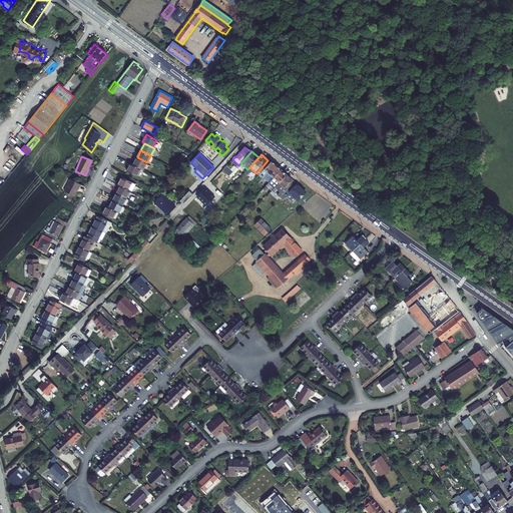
[(143,170),(146,164),(147,162),(137,157),(133,164),(141,169),(143,170)]
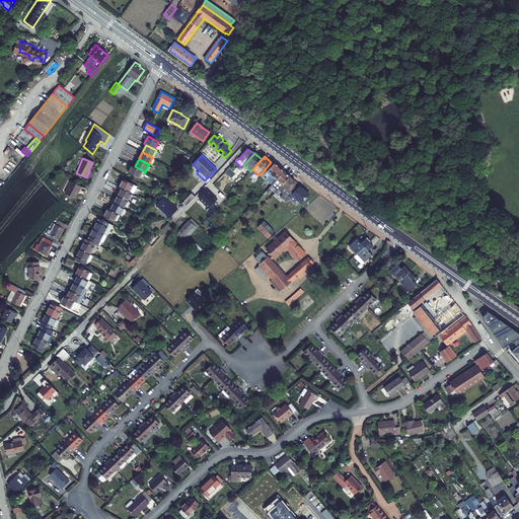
[(275,163),(274,164),(271,162),(266,168),(260,175),(262,177),(263,176),(272,186),(284,172),(275,163)]
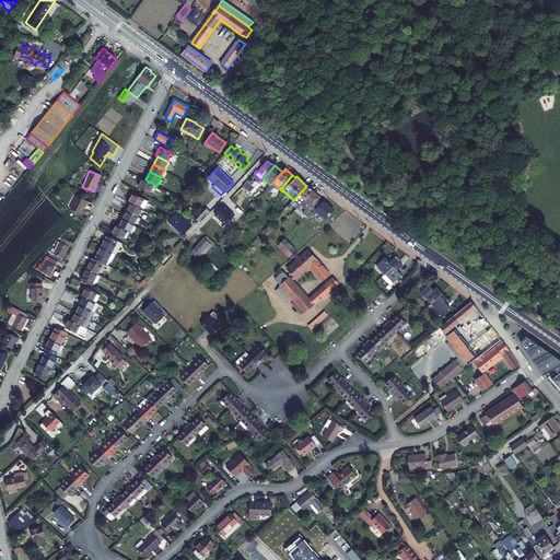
[(150,193),(151,191),(154,185),(146,179),(143,178),(139,187),(150,193)]
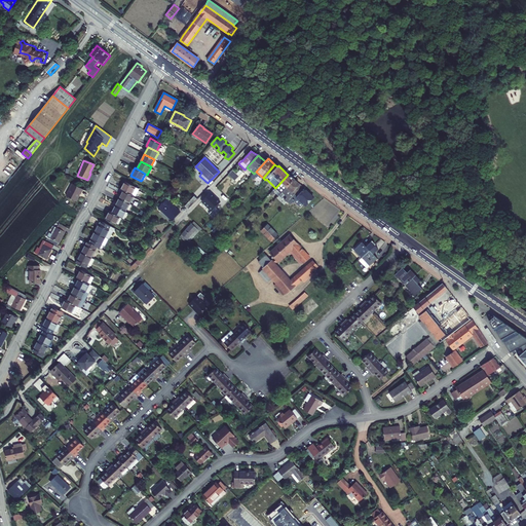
[(238,177),(232,170),(228,174),(235,181),(238,177)]
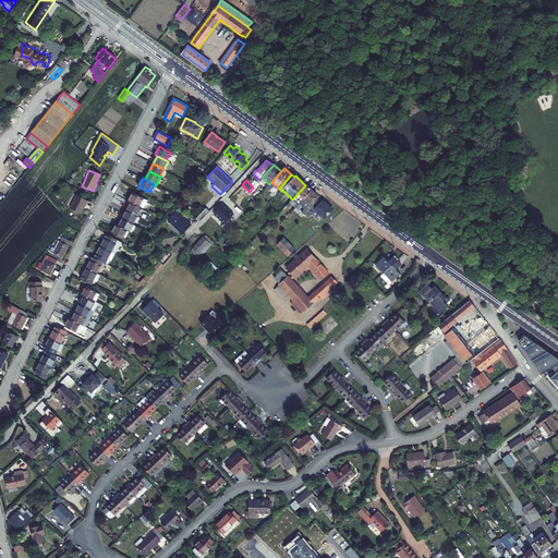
[(299,204),(312,191),(305,185),(292,199),(289,203),(295,208),(299,204)]
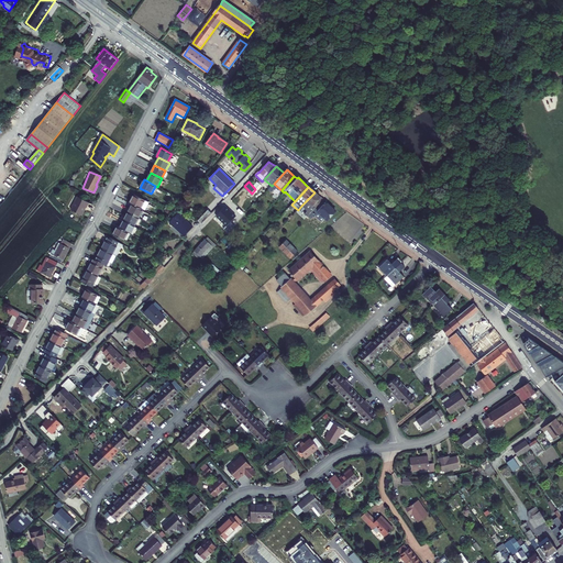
[(315,209),(323,200),(315,192),(301,206),(307,211),(305,214),(307,217),(315,209)]
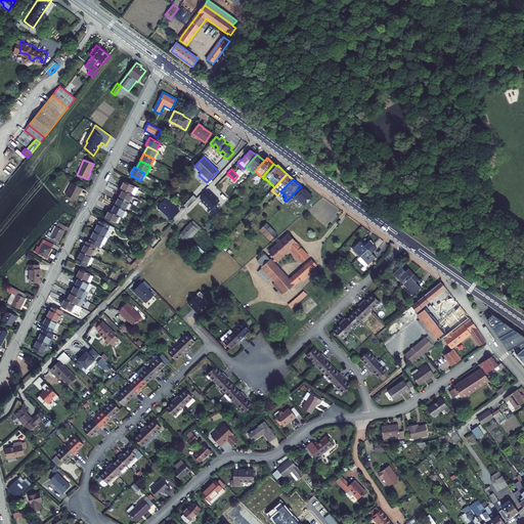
[(123,189),(135,195),(138,188),(125,181),(121,188),(123,189)]
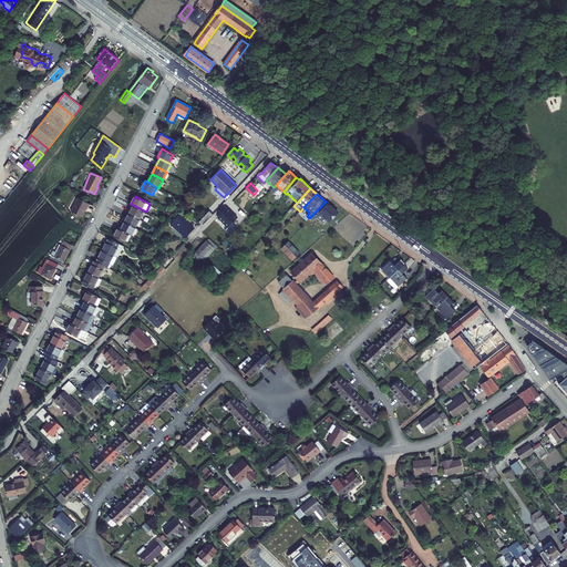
[(78,198),(71,212),(82,218),(84,213),(84,212),(85,209),(86,209),(90,205),(78,198)]
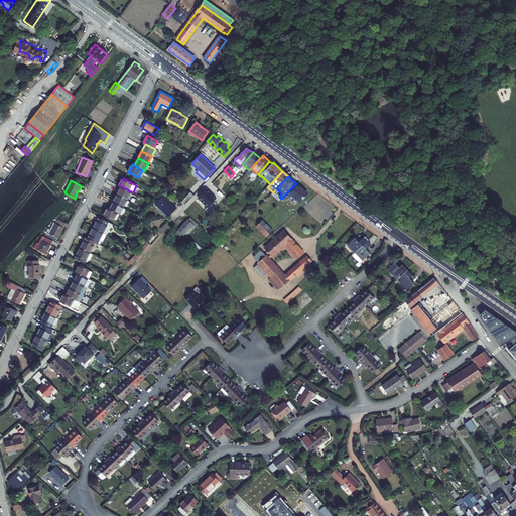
[(300,203),(308,194),(296,183),(288,191),(293,197),(290,200),(289,199),(286,203),(289,206),(292,202),(297,206),(300,202),(300,203)]
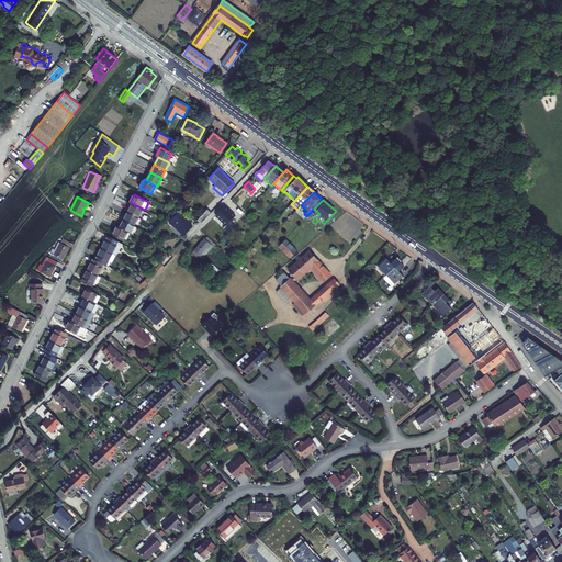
[(145,210),(132,203),(128,211),(142,217),(146,210),(145,210)]
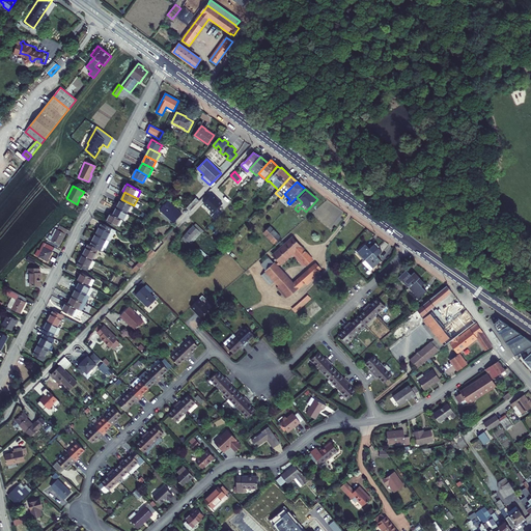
[(203,202),(214,213),(222,203),(213,194),(203,202)]
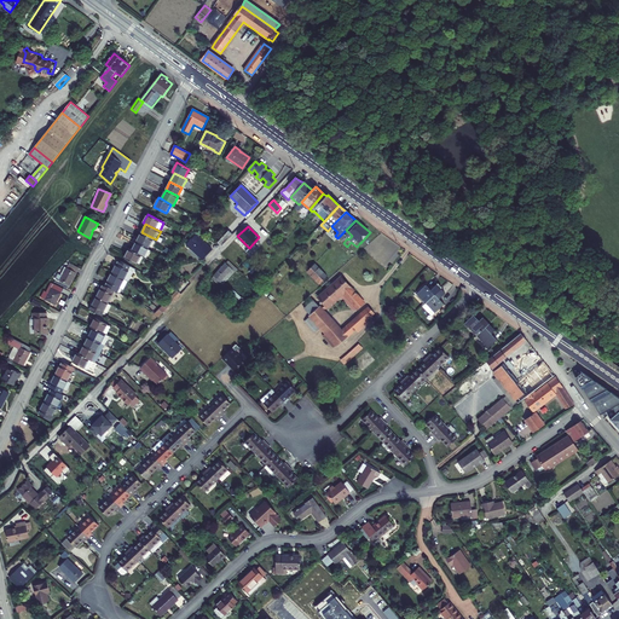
[(229,231),(218,242),(221,247),(232,235),(229,231)]
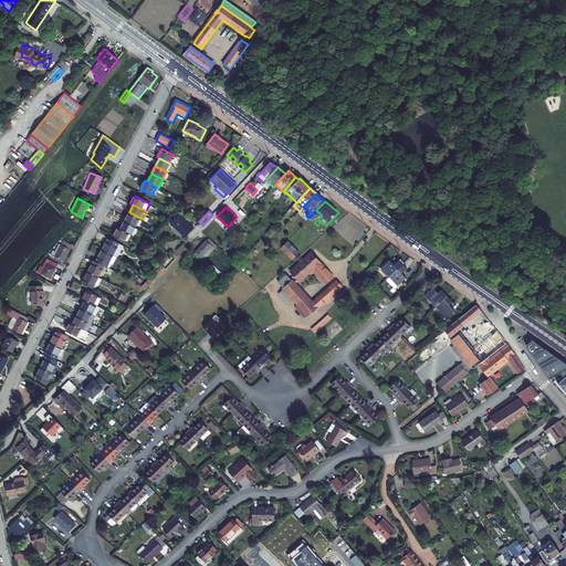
[(143,219),(129,212),(125,220),(138,228),(143,219)]
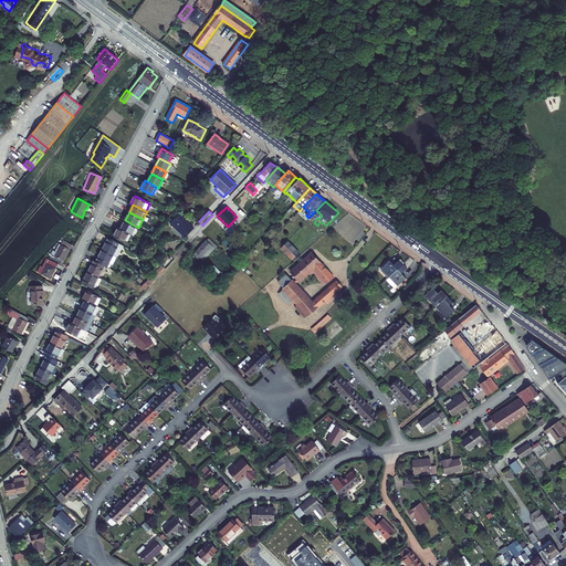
[(185,238),(194,229),(179,215),(170,223),(185,238)]
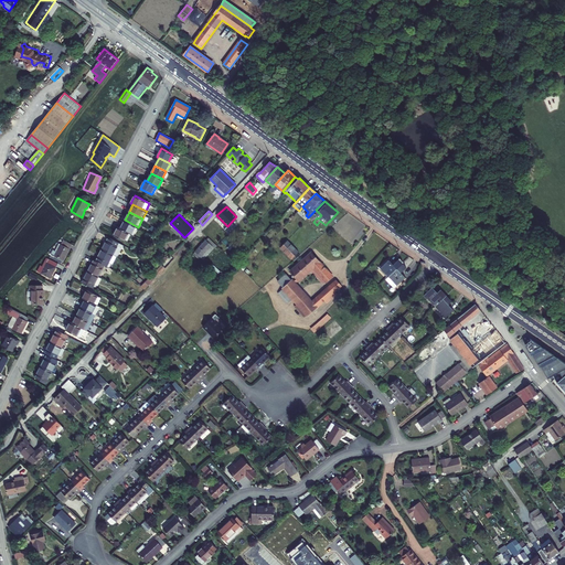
[(138,227),(125,220),(120,228),(129,233),(131,234),(134,235),(138,227)]
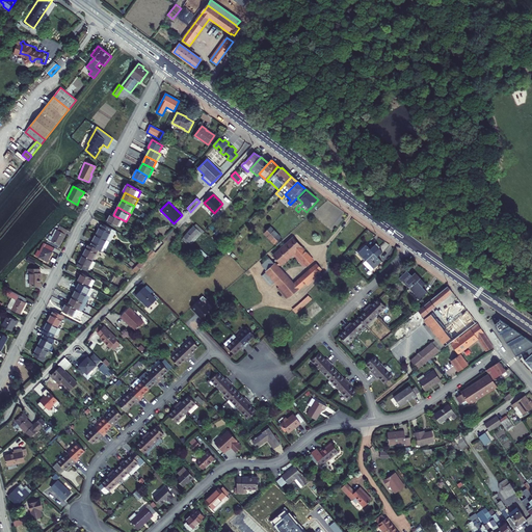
[(117,228),(117,225),(122,219),(113,215),(111,214),(107,222),(117,228)]
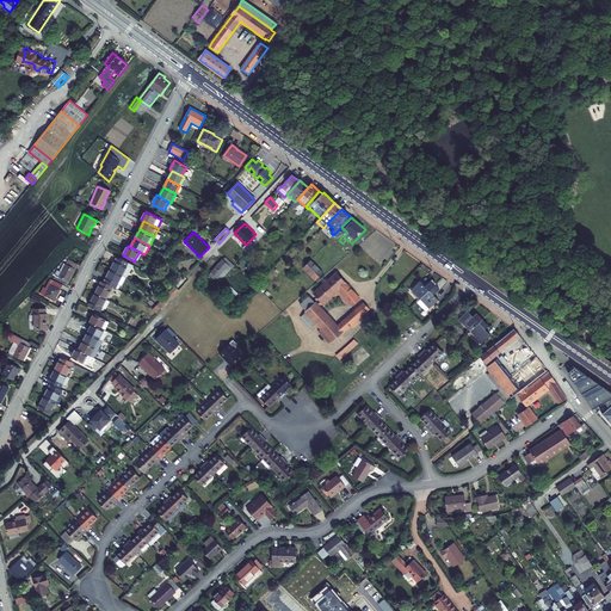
[(129,263),(117,257),(111,269),(122,275),(129,263)]
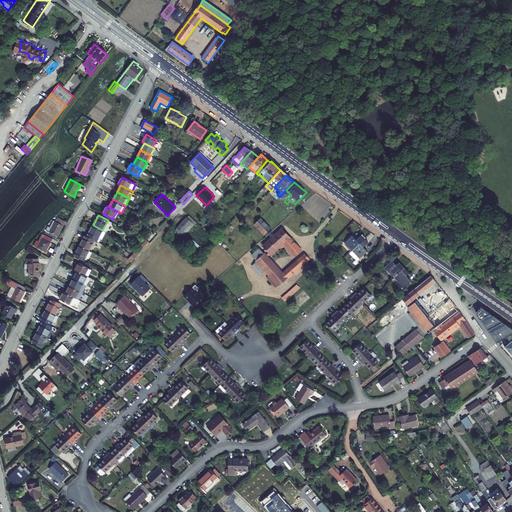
[(194,225),(196,223),(188,216),(176,229),(177,229),(176,231),(180,235),(182,234),(184,235),(194,225)]
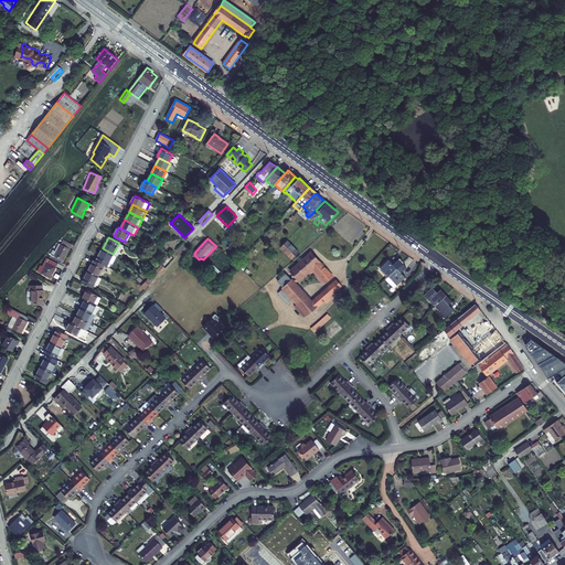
[(70,245),(71,244),(63,241),(61,245),(60,244),(55,252),(53,249),(51,254),(63,260),(70,249),(68,248),(70,245)]
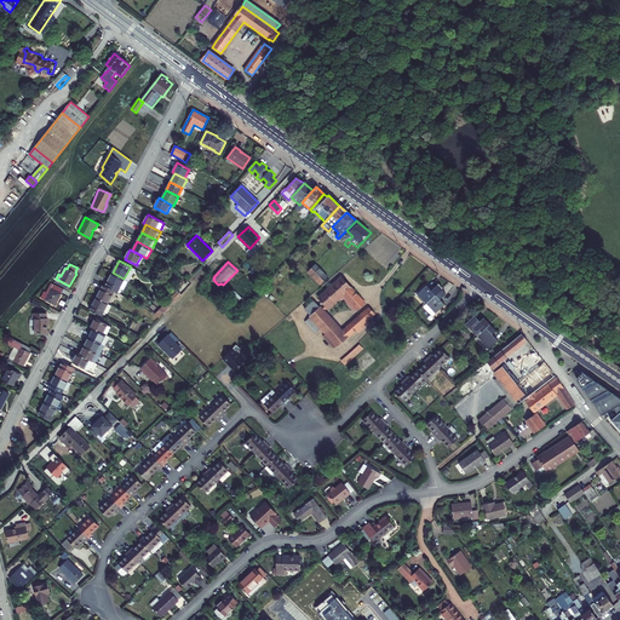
[(320,286),(328,277),(315,264),(308,273),(320,286)]
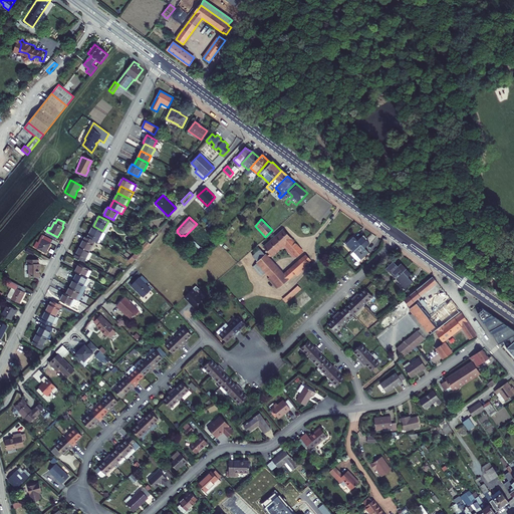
[(102,231),(93,226),(88,237),(95,241),(100,243),(101,240),(102,241),(105,234),(102,233),(102,231)]
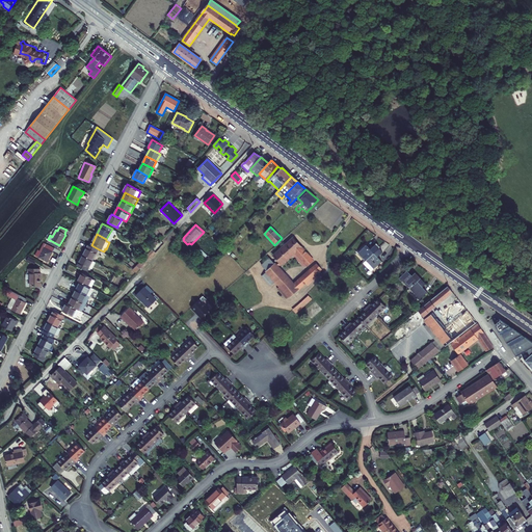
[(316,275),(322,270),(316,264),(294,285),(278,268),(296,253),(308,266),(314,261),(293,237),(273,255),(278,261),(274,264),(269,258),(261,265),(266,271),(265,271),(266,272),(274,282),(278,286),(288,296),(290,298),(301,287),(304,289),(317,277),(316,275)]
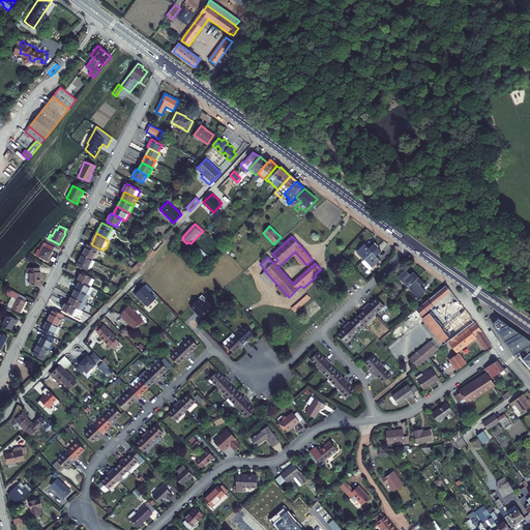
[(54,248),(46,243),(41,252),(39,249),(38,249),(34,255),(48,262),(54,248)]
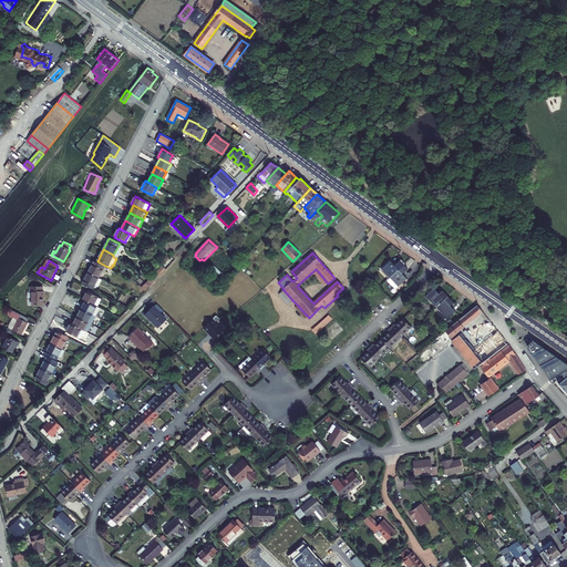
[(100,277),(105,266),(98,261),(95,260),(89,271),(100,277)]
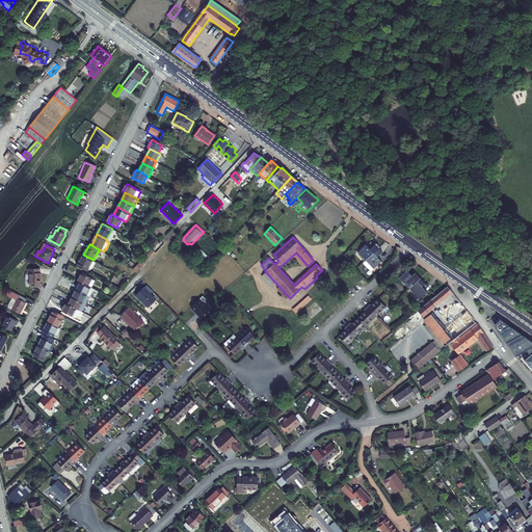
[(366,261),(378,248),(375,244),(370,249),(366,245),(357,253),(366,261)]
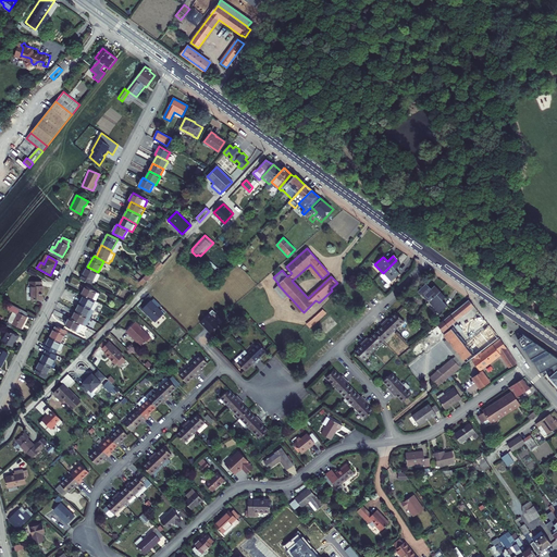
[(395,269),(400,264),(396,260),(383,273),(391,282),(399,274),(395,269)]
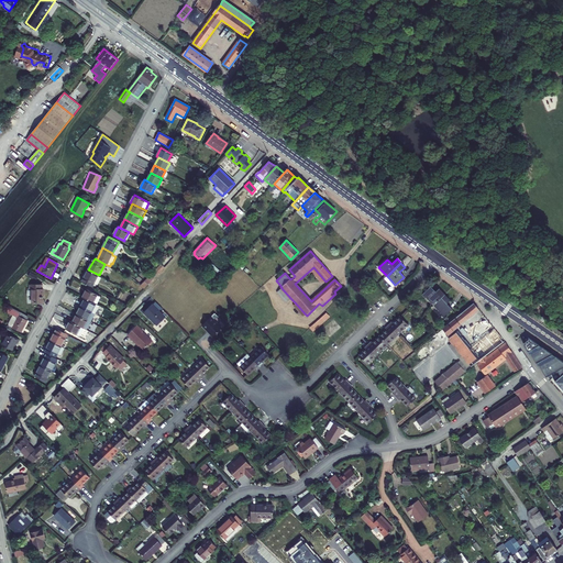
[(145,280),(148,284),(164,267),(161,264),(145,280)]
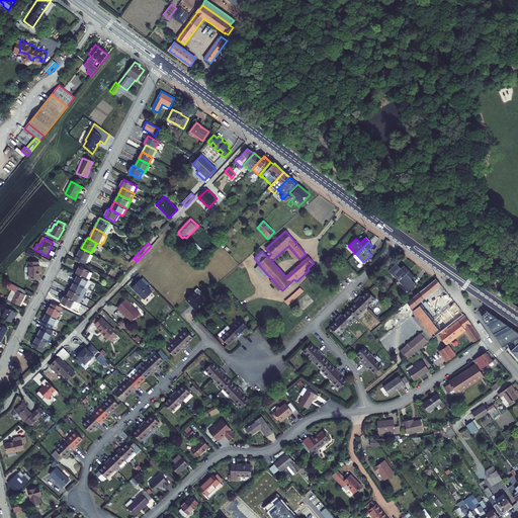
[(76,259),(85,264),(91,253),(81,248),(76,259)]
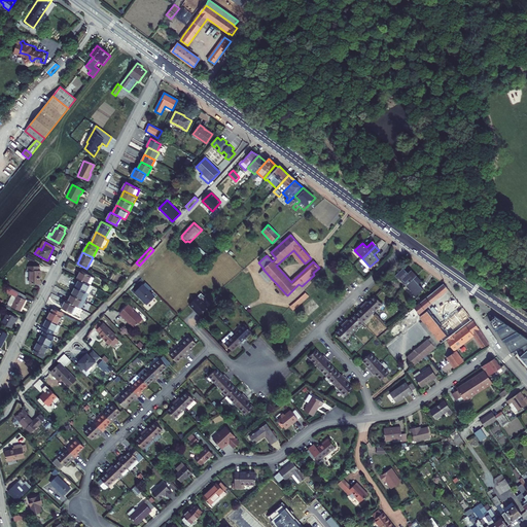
[(41,271),(40,271),(40,267),(29,267),(28,271),(30,271),(30,284),(40,284),(41,271)]
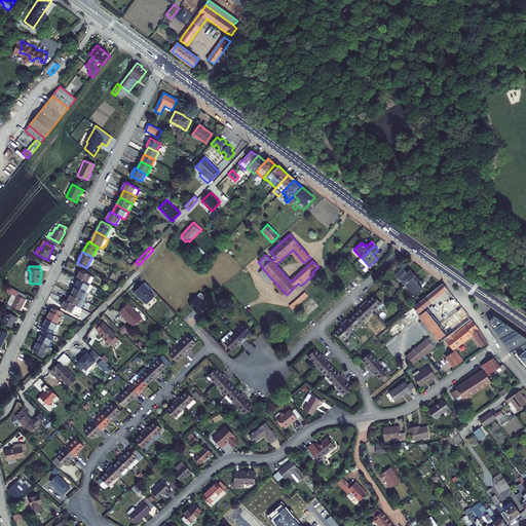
[(404,286),(415,275),(410,270),(407,272),(403,268),(393,275),(397,278),(398,278),(404,286)]
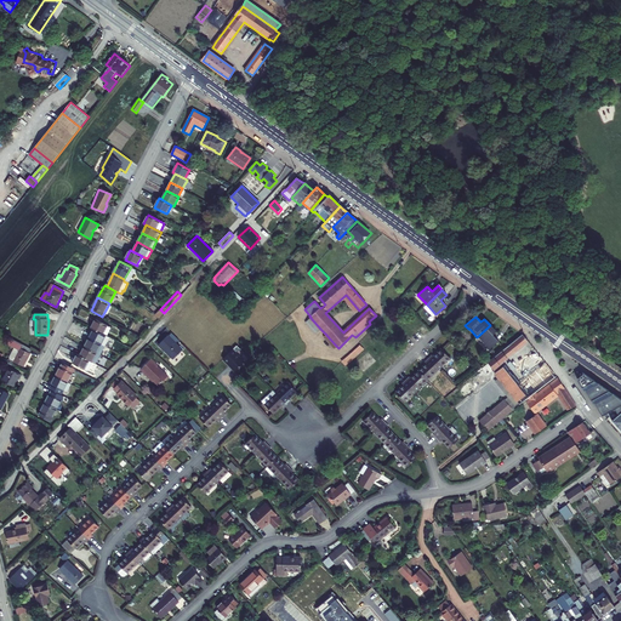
[(320,329),(311,318),(303,324),(314,335),(320,329)]
